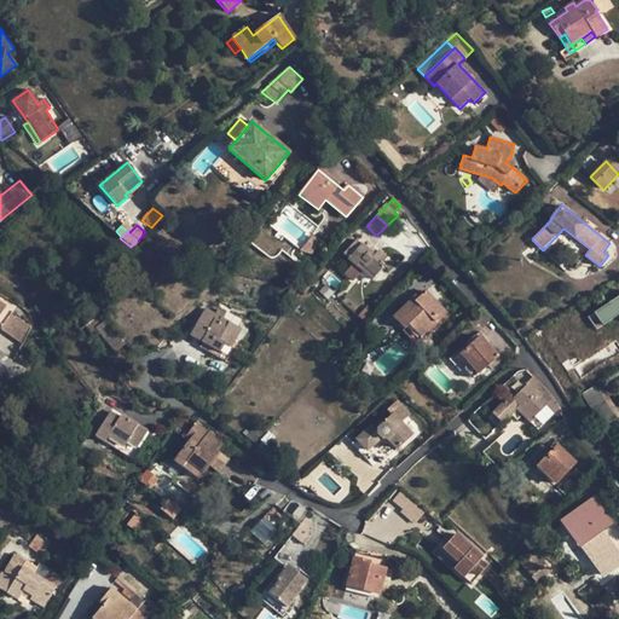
[(347,259),(362,243),(357,239),(343,255),(347,259)]
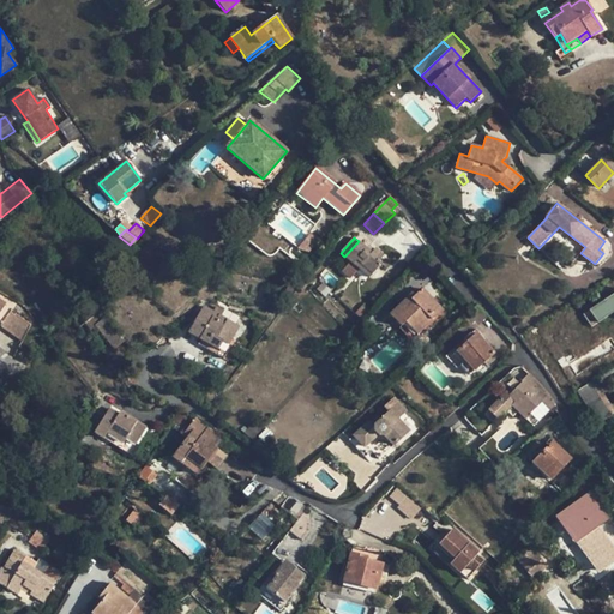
[(350,278),(359,270),(362,265),(372,275),(380,265),(378,263),(384,256),(375,248),(371,253),(359,241),(344,257),(350,262),(342,271),(350,278)]
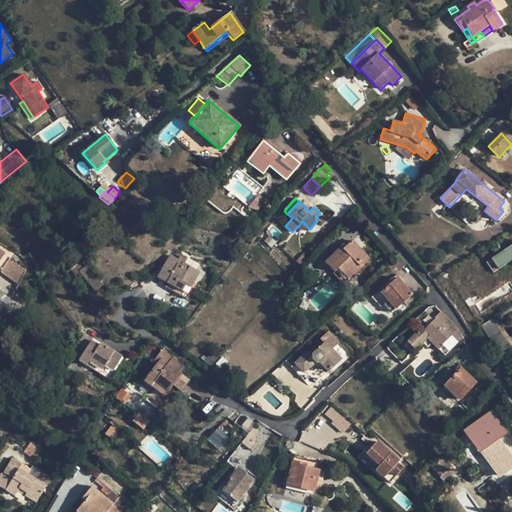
[(310,229),(302,221),(299,225),(308,232),(310,229)]
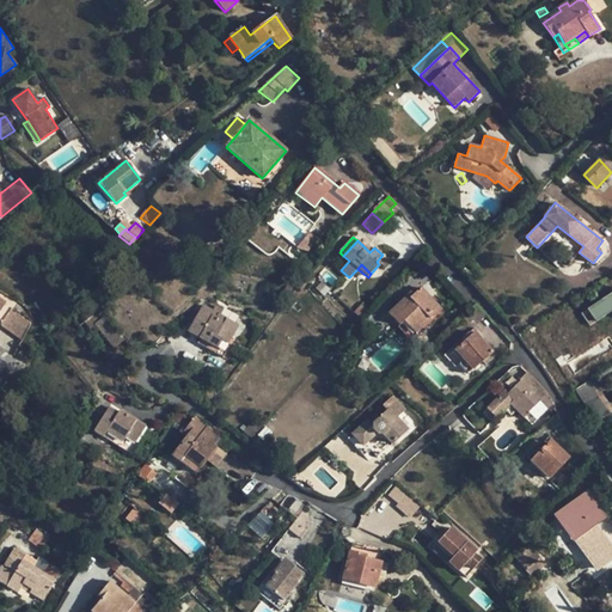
[(415,334),(441,308),(421,288),(410,299),(408,295),(389,313),(401,325),(404,322),(415,334)]
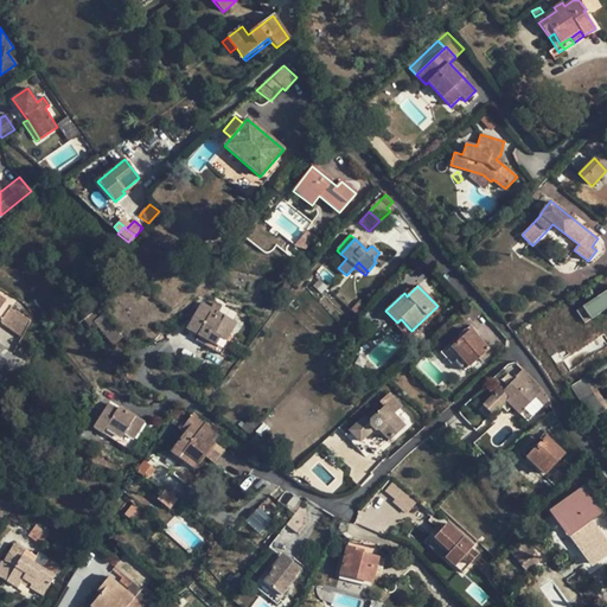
[(606,291),(579,311),(581,315),(587,324),(606,310),(606,291)]
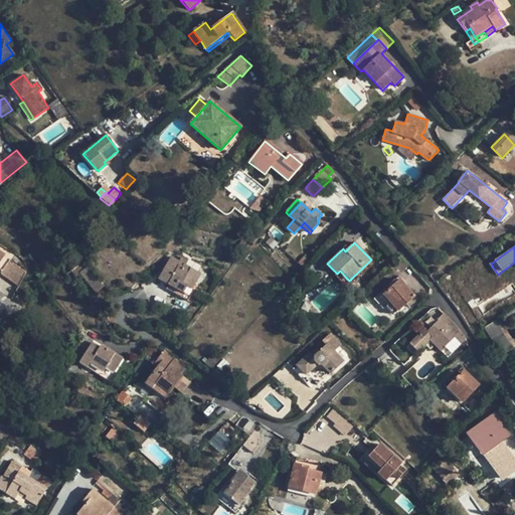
[(307,264),(310,260),(305,255),(302,260),(307,264)]
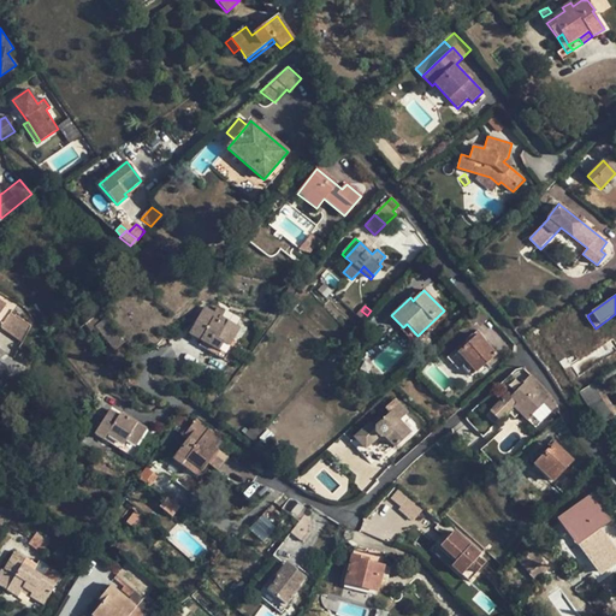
[(230,347),(240,329),(221,318),(213,313),(203,308),(189,332),(218,350),(223,343),(230,347)]
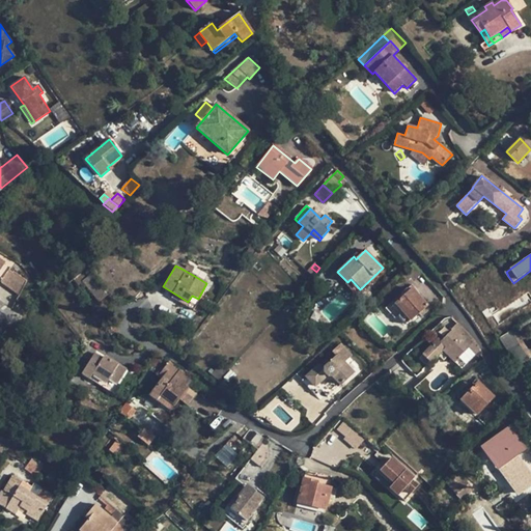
[(193,270),(187,266),(184,270),(191,274),(193,270)]
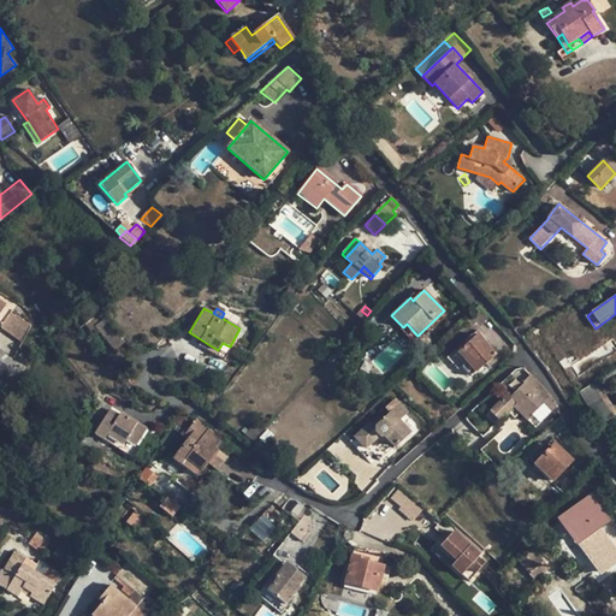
[(479,326),(490,317),(480,308),(469,318),(475,324),(479,326)]
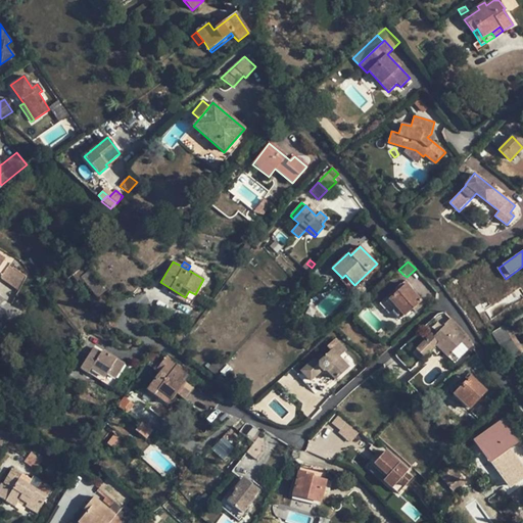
[(81,277),(88,271),(90,270),(85,265),(73,276),(77,281),(81,277)]
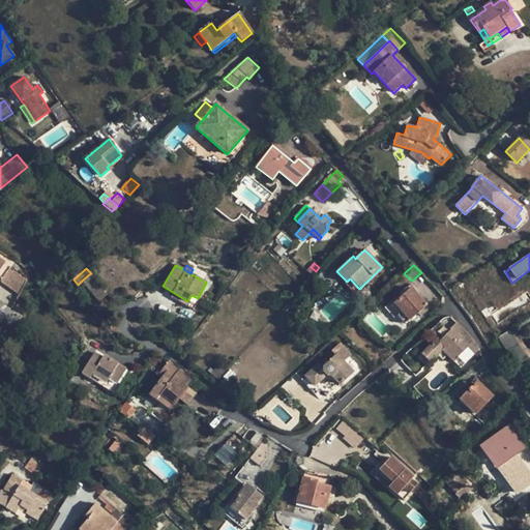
[(26,281),(9,269),(1,282),(19,294),(26,281)]
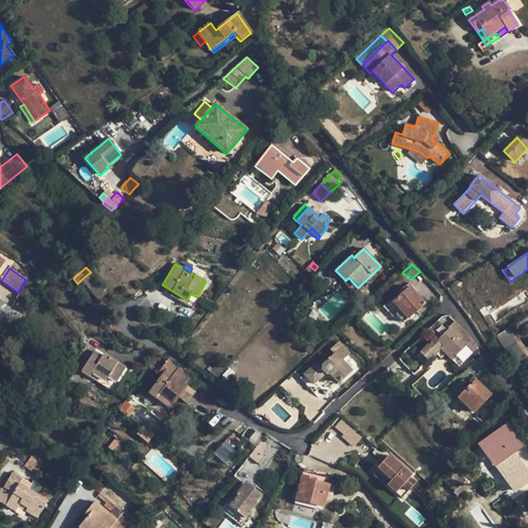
[(527,269),(510,282),(505,274),(502,277),(510,288),(523,279),(525,282),(527,279),(527,269)]
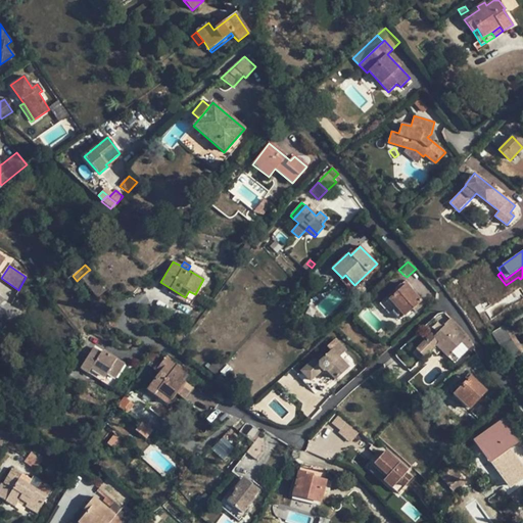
[(398,321),(420,301),(406,284),(387,300),(386,298),(379,304),(388,314),(391,312),(398,321)]
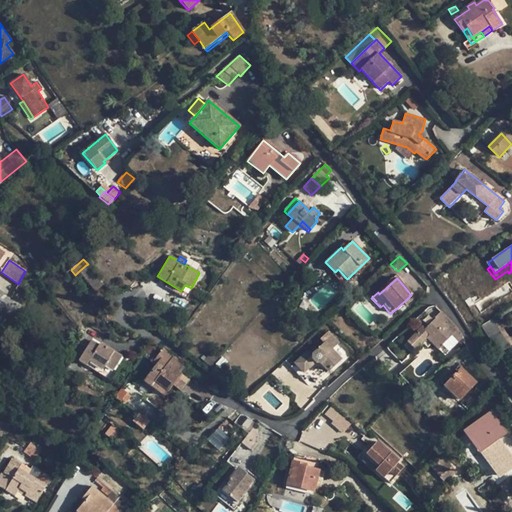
[(470,309),(481,326),(494,318),(499,315),(488,298),(470,309)]
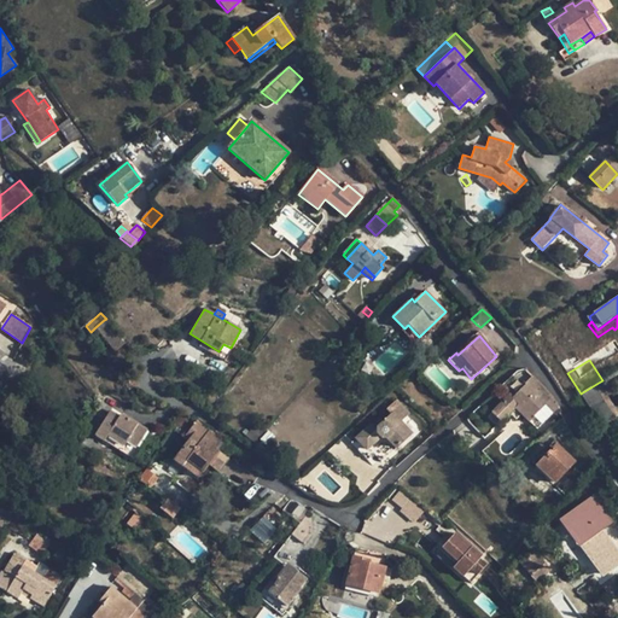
[(542,388),(534,378),(526,384),(536,394),(542,388)]
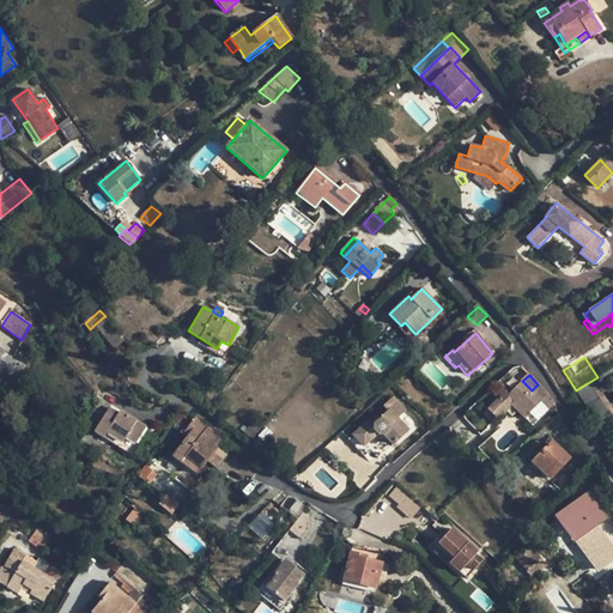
[(487,410),(489,411),(496,418),(497,419),(510,405),(523,418),(547,394),(538,384),(532,390),(522,381),(509,395),(504,392),(487,410)]
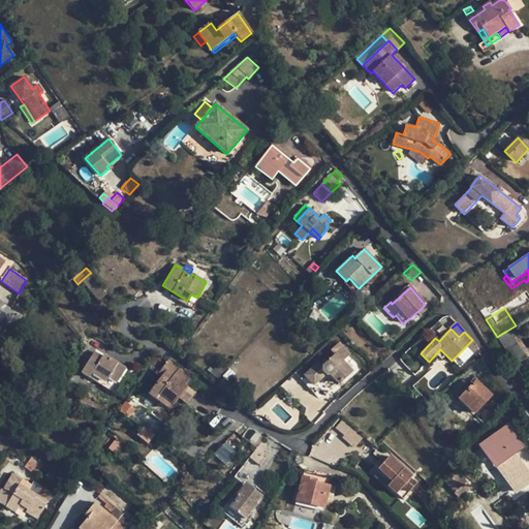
[(510,329),(497,337),(515,365),(528,358),(510,329)]
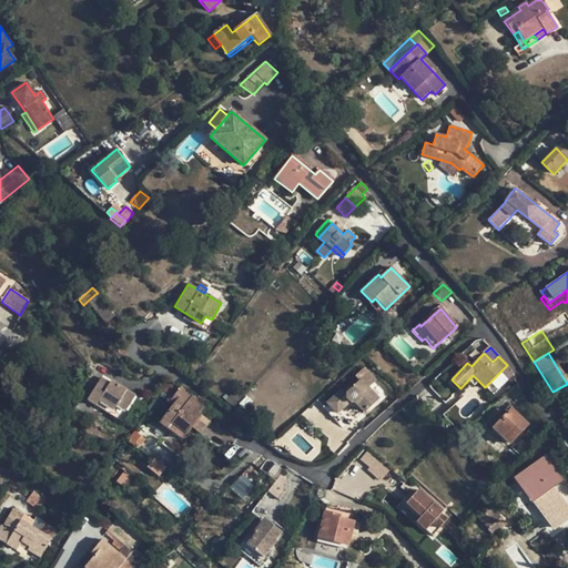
[(373,381),(364,371),(356,377),(361,382),(344,397),(340,393),(328,404),(336,412),(333,416),(335,419),(342,414),(351,423),(376,399),(365,387),(373,381)]
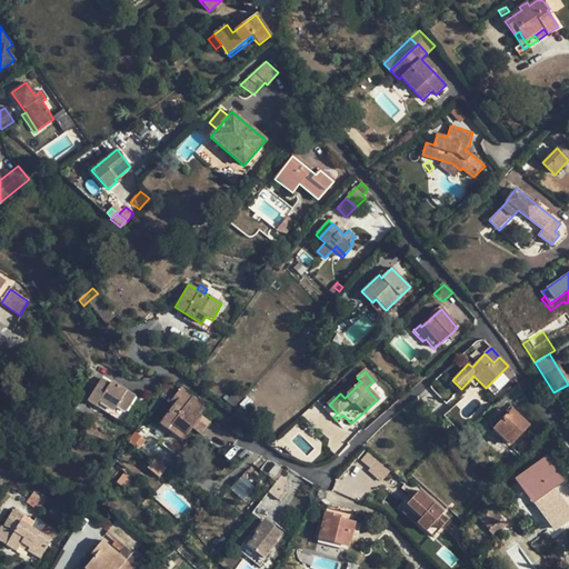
[(107,392),(111,385),(101,378),(97,386),(107,392)]
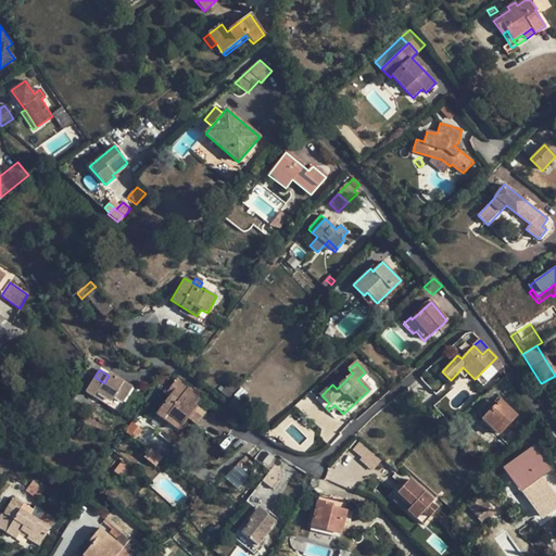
[(111,374),(109,376),(104,383),(95,377),(85,391),(93,397),(97,392),(112,401),(114,397),(123,403),(133,387),(111,374)]
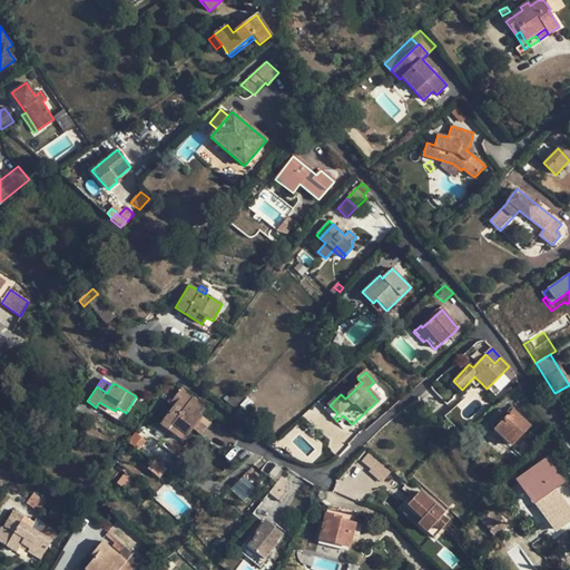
[(205,406),(182,389),(170,403),(175,405),(164,420),(172,425),(187,436),(192,430),(200,436),(210,424),(202,416),(198,414),(205,406)]
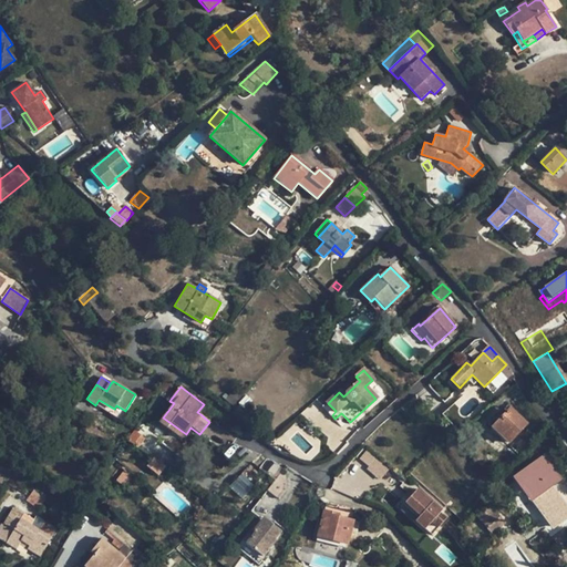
[(233,406),(240,398),(233,392),(229,397),(225,393),(223,397),(233,406)]
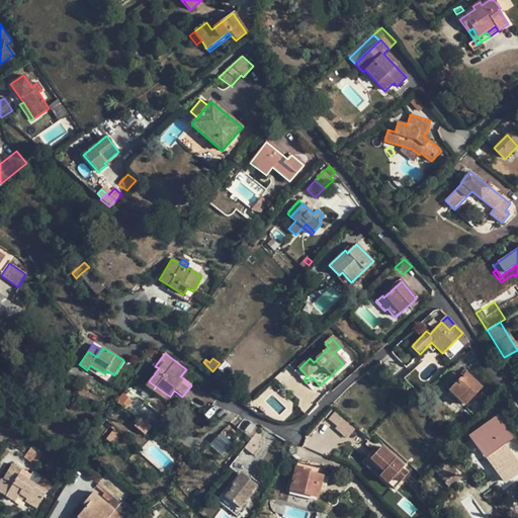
[(224,374),(231,366),(225,361),(218,368),(224,374)]
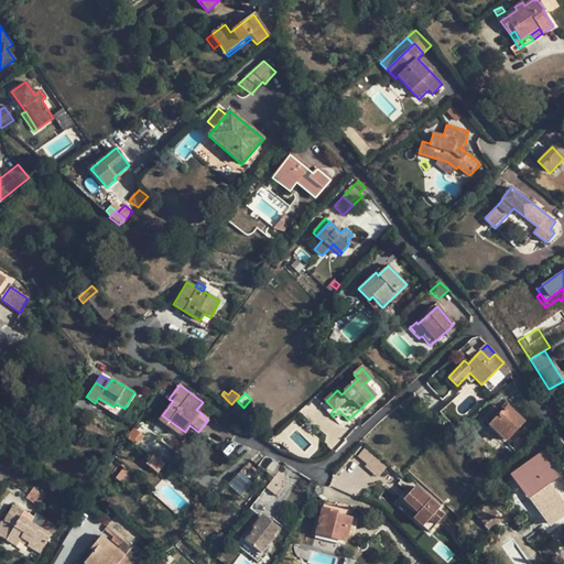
[(334,409),(326,401),(322,404),(331,413),(334,409)]
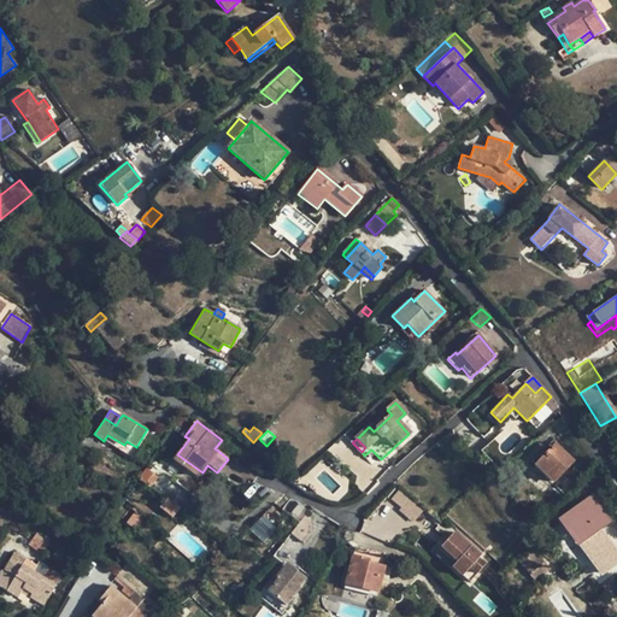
[(218,451),(225,442),(222,440),(215,448),(218,451)]
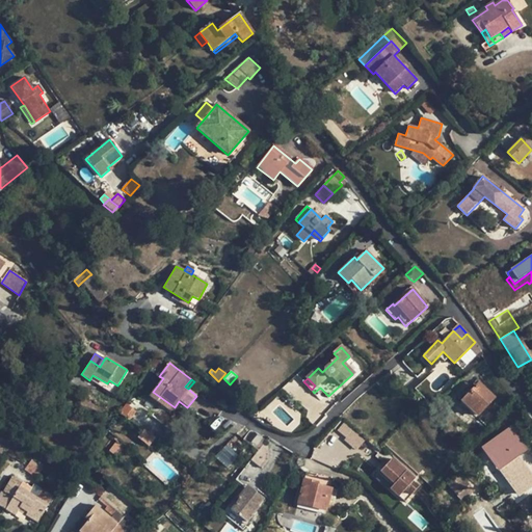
[(487,392),(478,383),(475,387),(484,395),(487,392)]
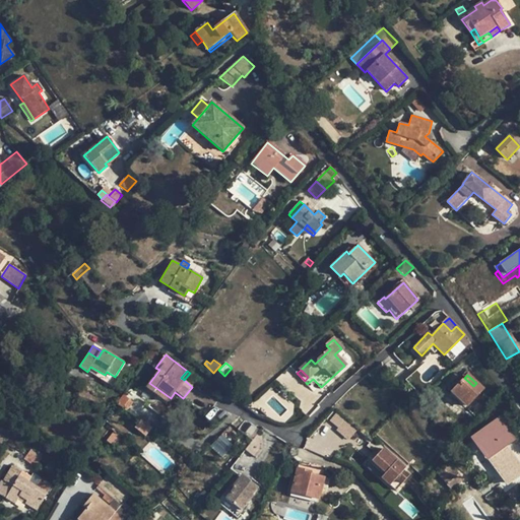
[(466,407),(482,389),(476,383),(473,386),(464,378),(450,392),(466,407)]
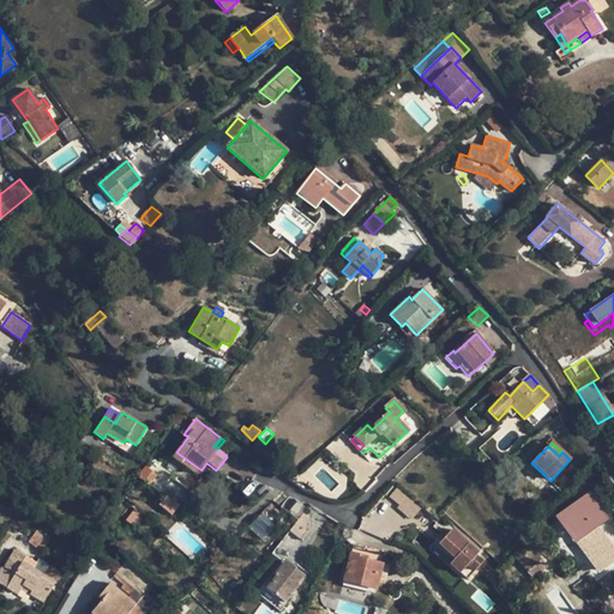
[(185,458),(176,452),(172,458),(180,464),(185,458)]
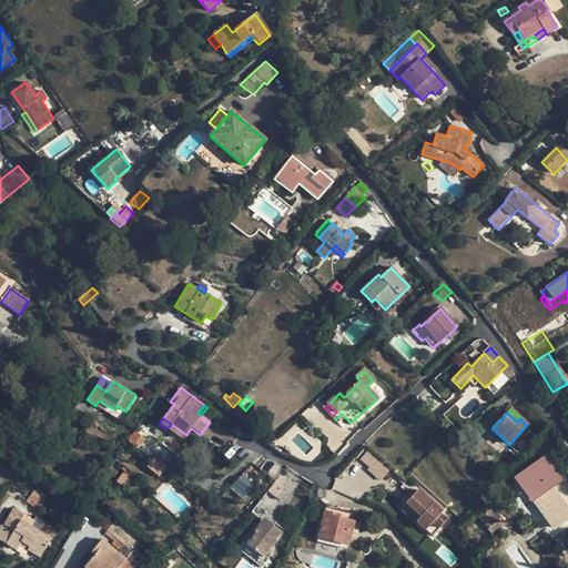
[(166,429),(159,424),(156,427),(163,433),(166,429)]
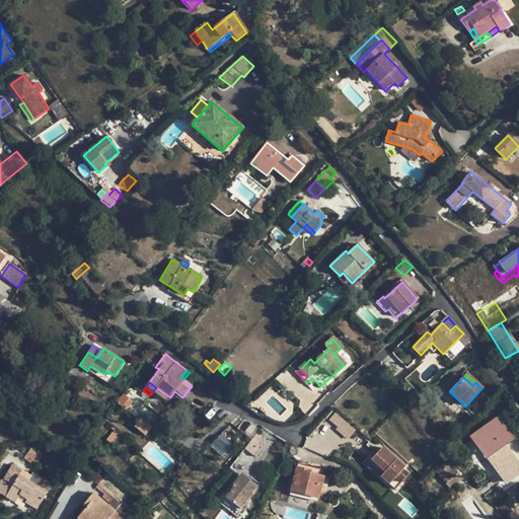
[(170,397),(156,387),(152,392),(166,403),(170,397)]
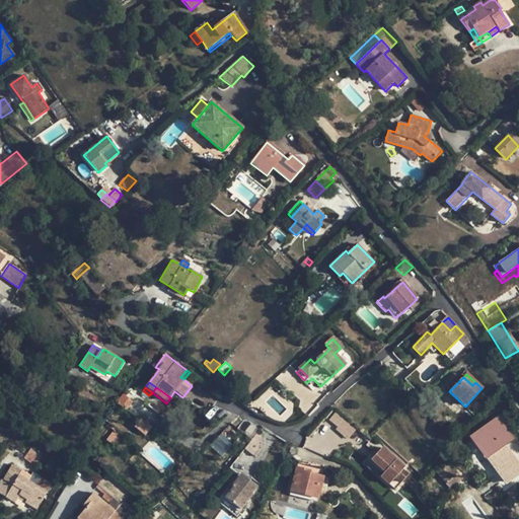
[(134,399),(125,391),(123,394),(133,401),(134,399)]
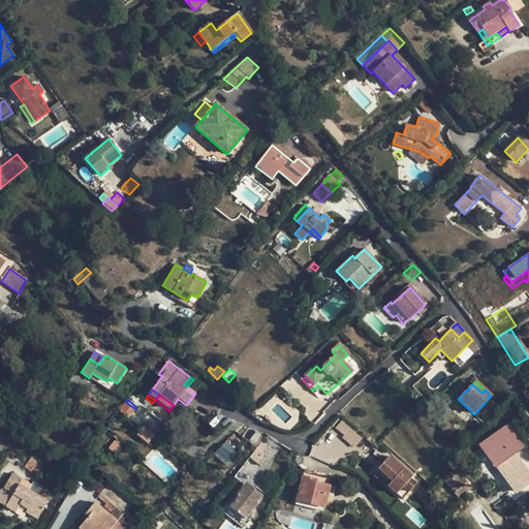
[(122,406),(119,410),(128,418),(135,409),(125,402),(122,406)]
